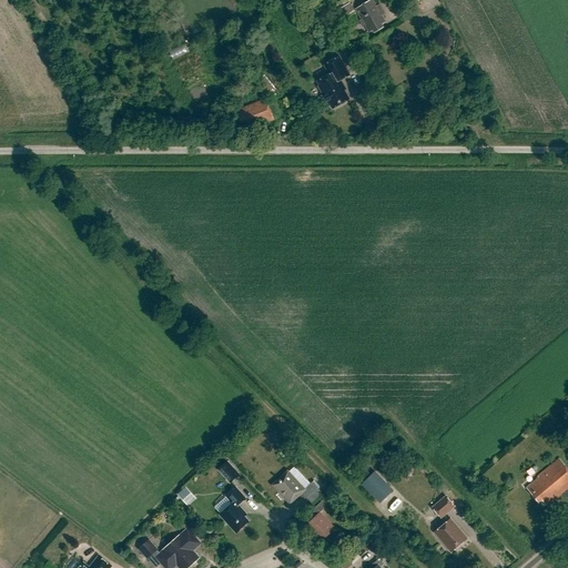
[(382,26),(386,23),(382,16),(384,13),(382,9),(378,11),(372,0),(371,0),(356,9),(369,33),(373,31),(375,33),(384,28),(382,26)]
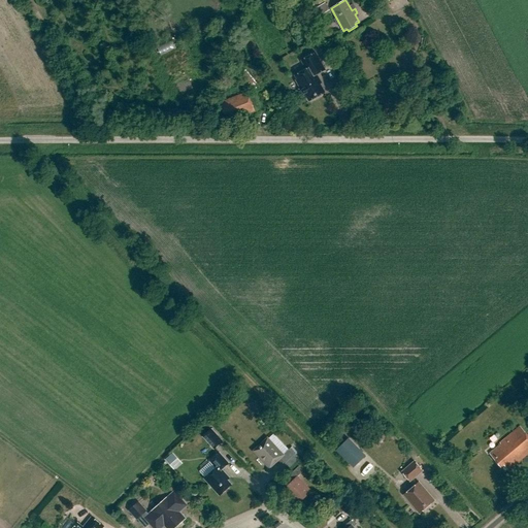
[(311,11),(317,19),(330,10),(325,3),(311,11)]
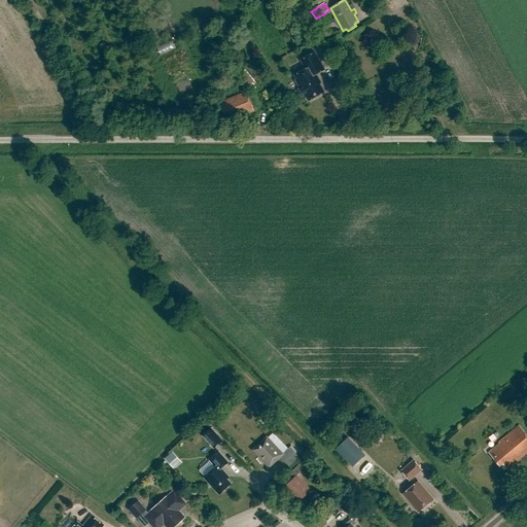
[(162,55),(176,48),(173,42),(159,48),(162,55)]
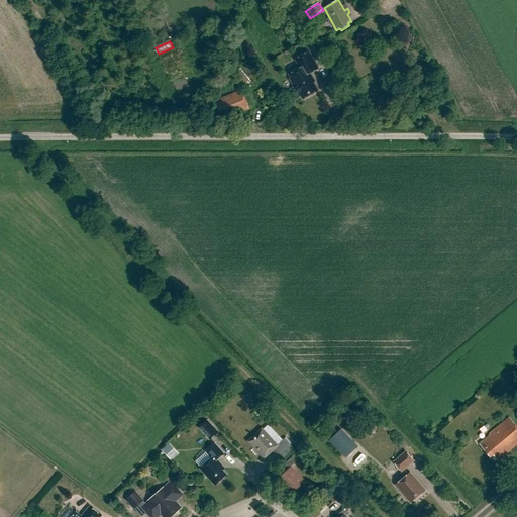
[(300,69),(289,75),(291,79),(290,79),(295,88),(297,88),(303,99),(318,91),(309,74),(318,69),(309,52),(295,60),(300,69)]
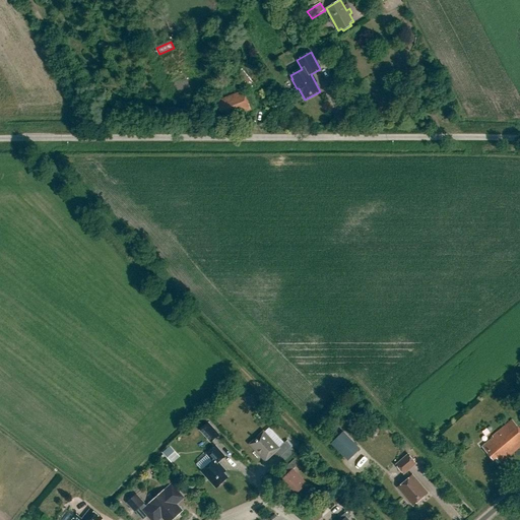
[(244,90),(217,102),(222,115),(225,114),(228,119),(251,110),(244,90)]
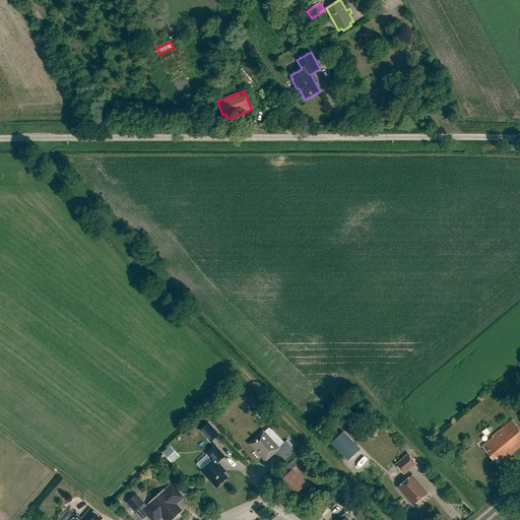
[(377,420),(367,420),(367,430),(378,429),(377,420)]
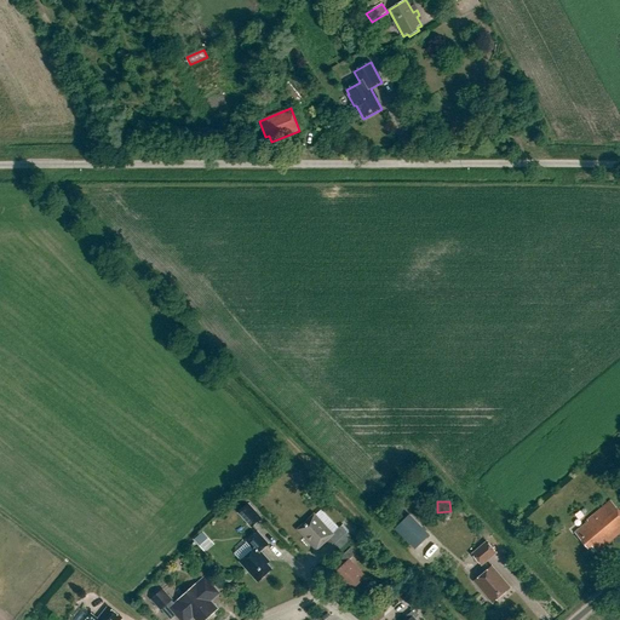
[(589,522),(575,533),(589,550),(592,546),(597,552),(619,533),(619,511),(610,501),(587,521),(589,522)]
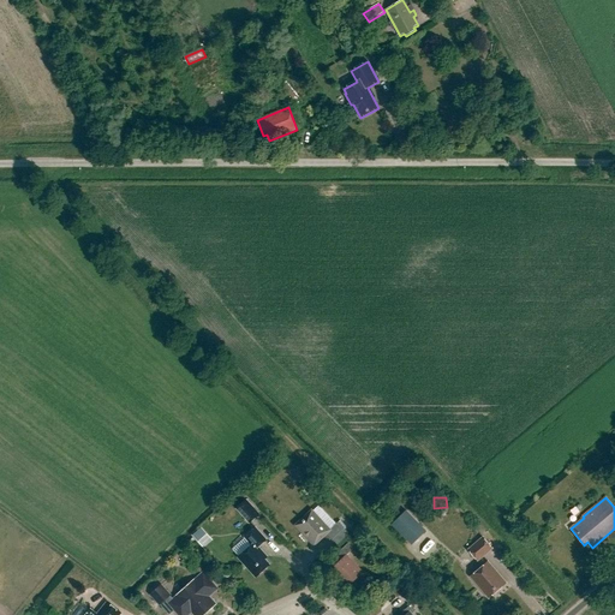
[(258,515),(249,506),(240,513),(250,524),(258,515)]
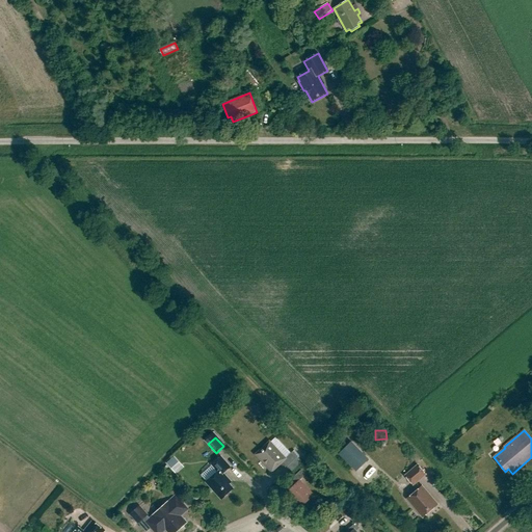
[(302,462),(298,457),(293,451),(285,458),(270,442),(256,455),(271,472),(281,463),(286,469),(288,467),(292,472),(302,462)]
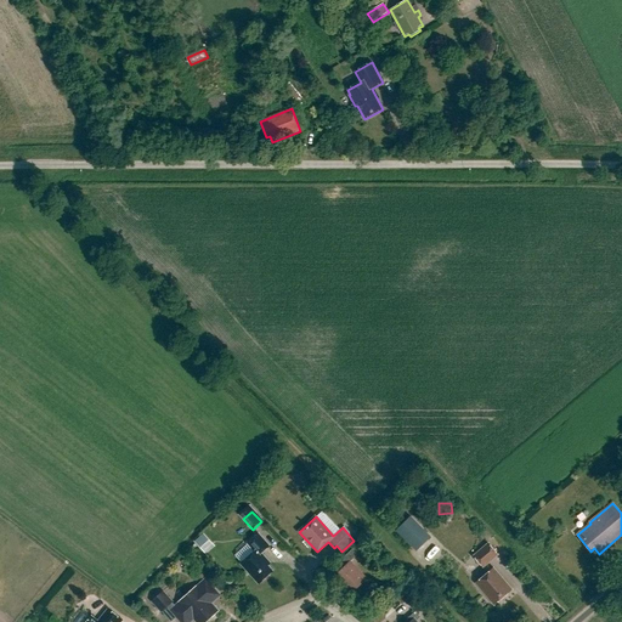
[(417,552),(431,537),(411,516),(396,530),(417,552)]
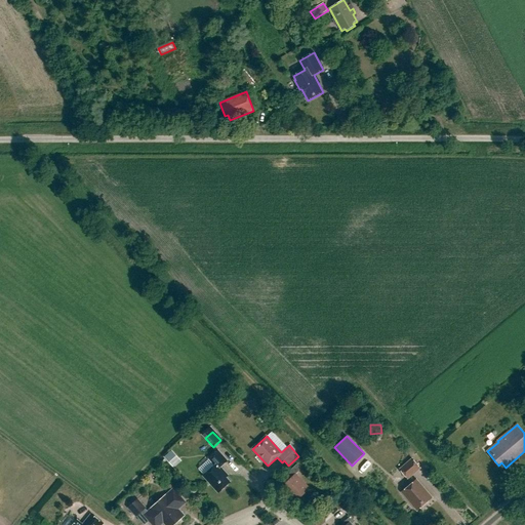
[(176,467),(185,460),(176,448),(168,455),(176,467)]
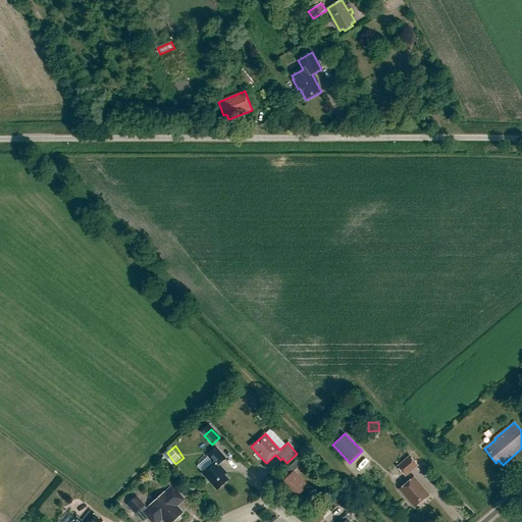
[(213,463),(202,473),(217,490),(229,479),(221,470),(223,468),(219,464),(226,458),(217,448),(208,457),(213,463)]
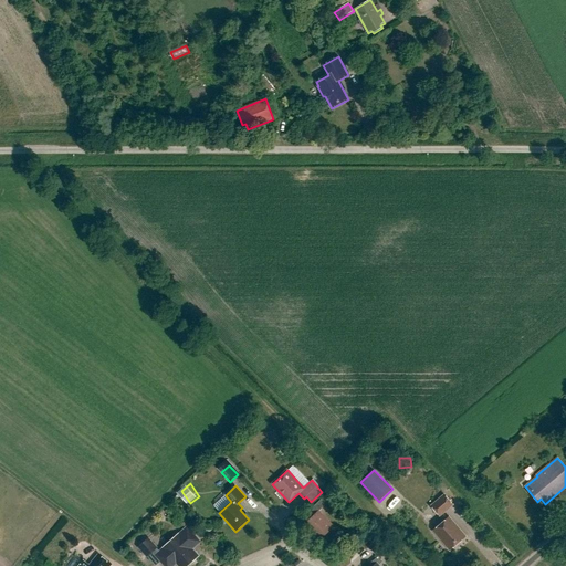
[(444,494),(430,506),(440,517),(454,505),(444,494)]
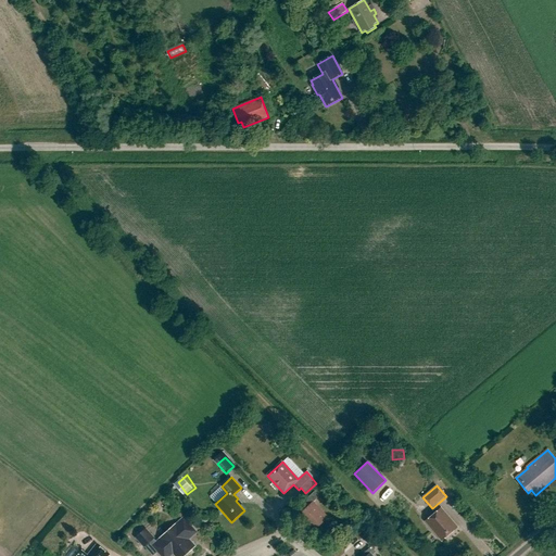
[(303,502),(308,507),(299,515),(314,531),(327,518),(313,503),(319,496),(315,492),(303,502)]
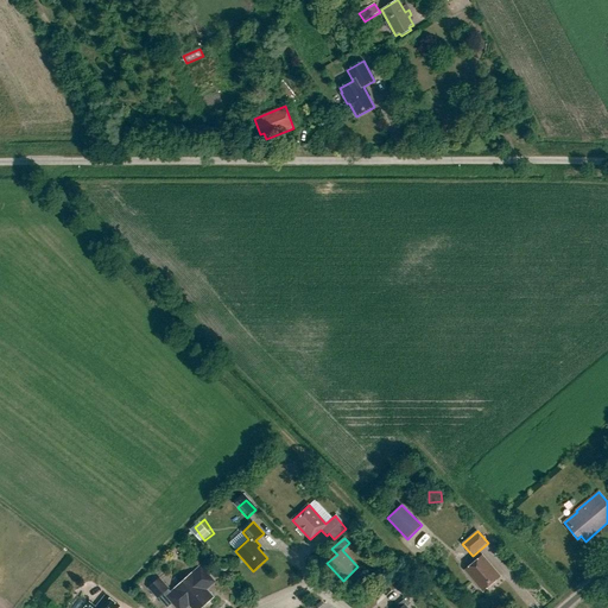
[(482,556),(464,570),(483,591),(501,577),(482,556)]
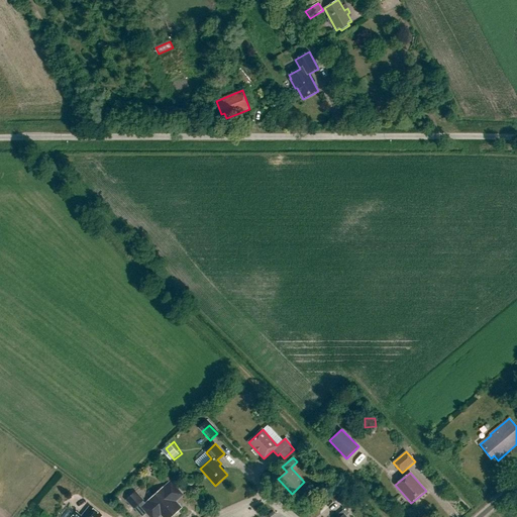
[(150,501),(142,508),(150,516),(157,516),(162,513),(164,516),(171,516),(181,508),(174,501),(176,499),(176,500),(182,495),(171,483),(164,489),(163,489),(149,501),(150,501)]
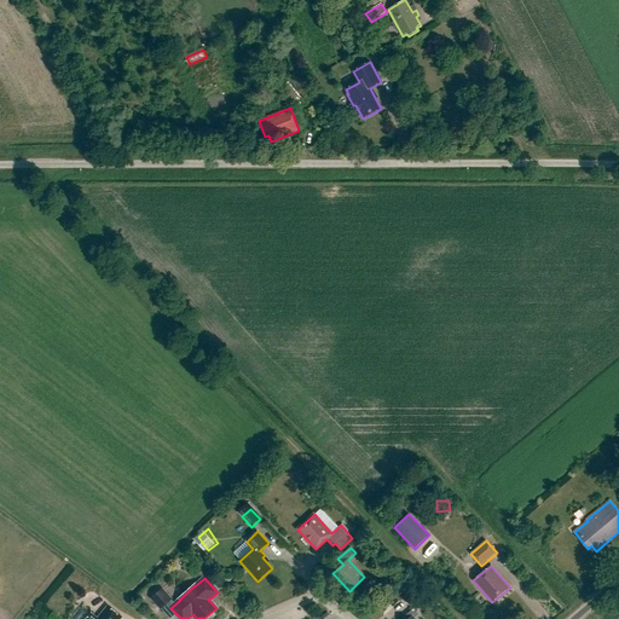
[(418,585),(403,600),(409,606),(424,593),(418,585)]
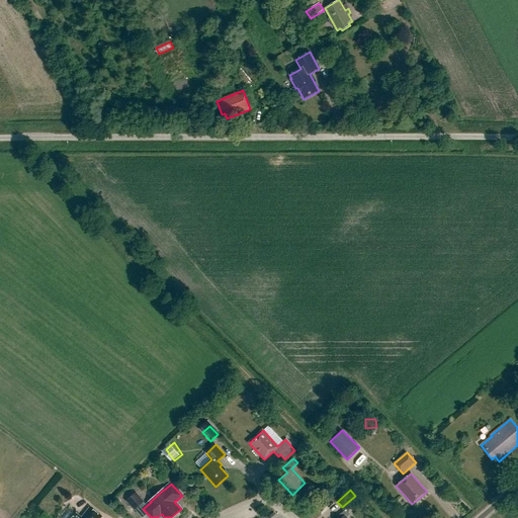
[(136,494),(127,501),(137,511),(142,507),(140,505),(143,502),(136,494)]
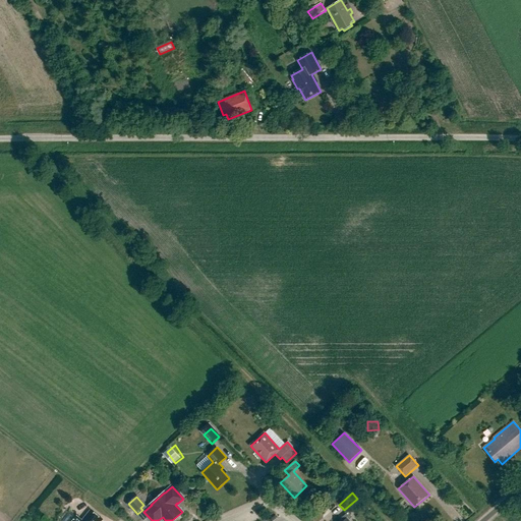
[(101,520),(103,520),(91,510),(82,520),(77,516),(72,520),(101,520)]
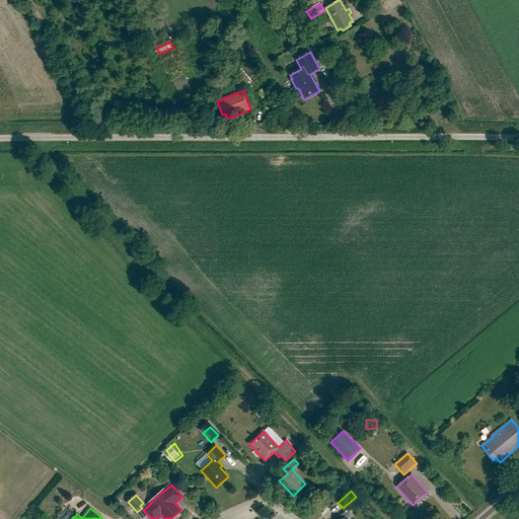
All buildings are outlined.
